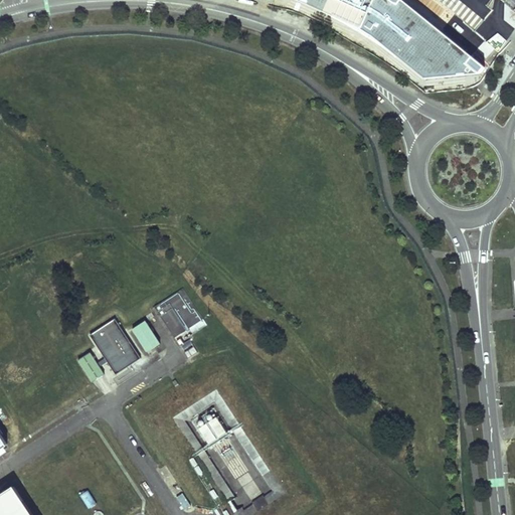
[(181,291),(154,310),(177,345),(193,335),(205,326),(181,291)]
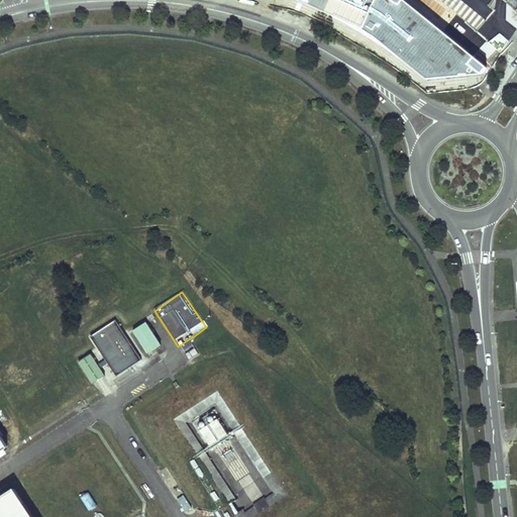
[(115,321),(90,337),(97,347),(114,376),(139,359),(122,332),(115,321)]
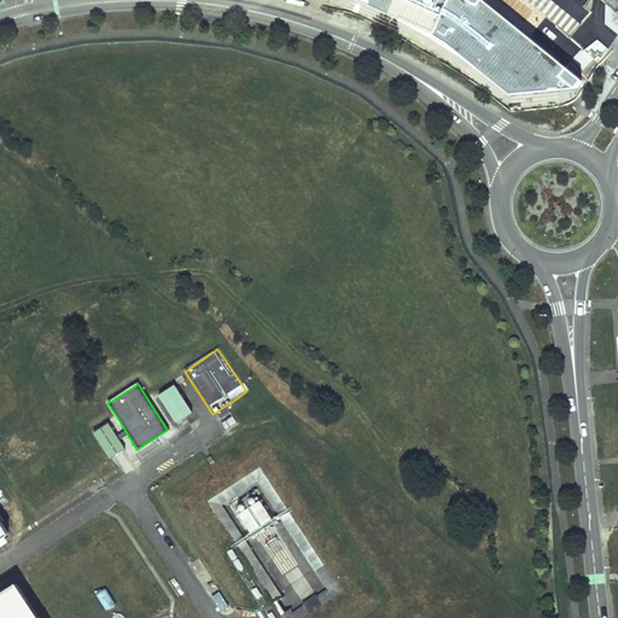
[(193,412),(174,385),(159,395),(178,421),(193,412)]
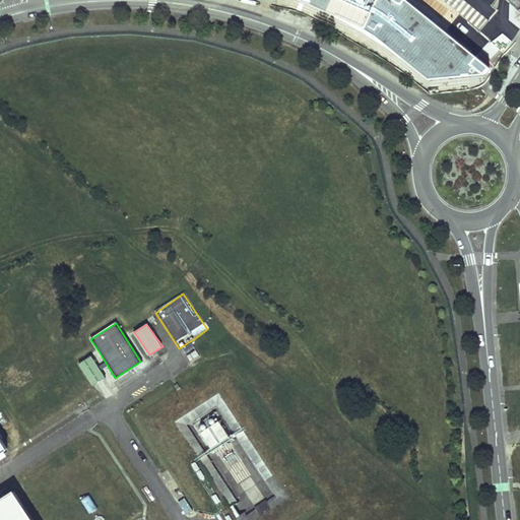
[(107,379),(91,355),(78,365),(93,387),(107,379)]
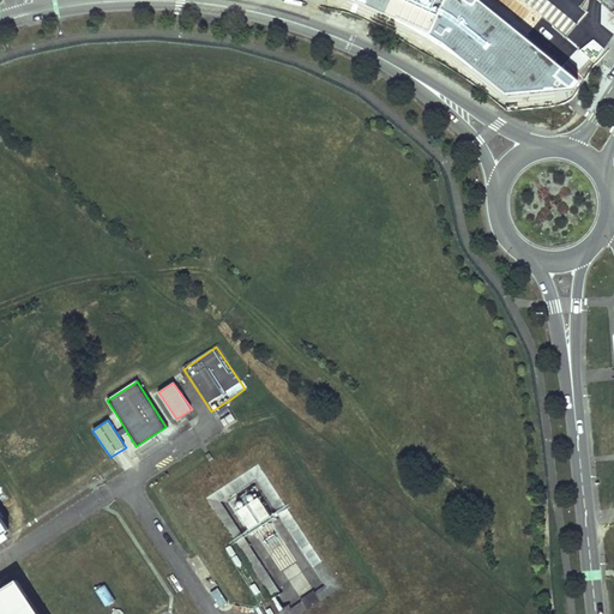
[(222,499),(262,476),(256,468),(206,497),(232,541),(242,534),(222,499)]
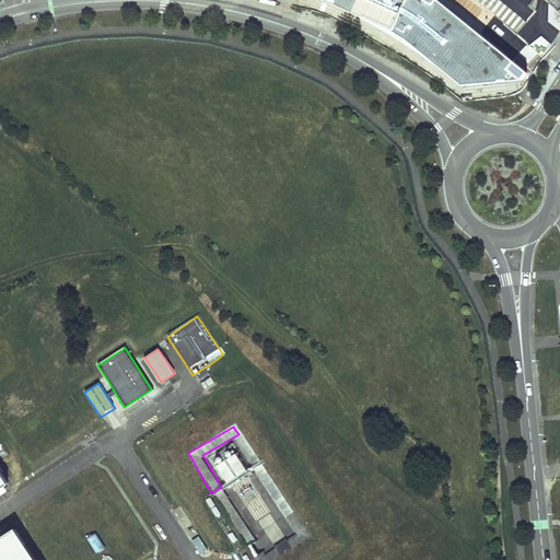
[(216,465),(226,483),(247,473),(236,454),(216,465)]
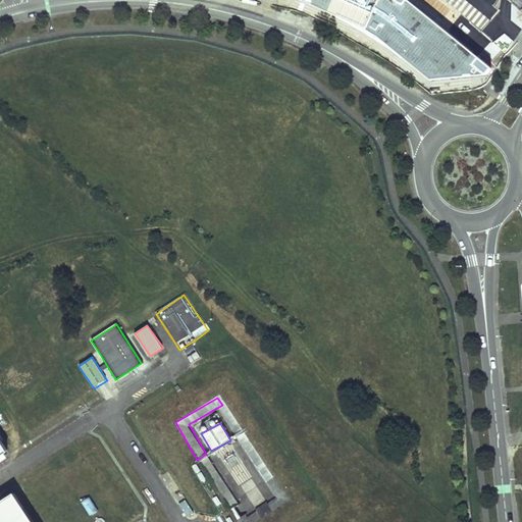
[(0,437),(0,457),(9,452),(0,437)]
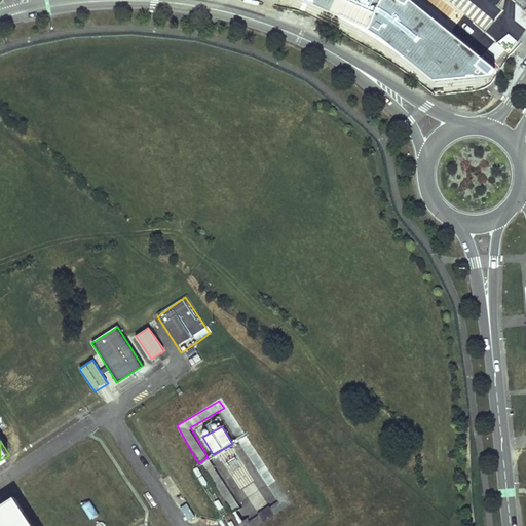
[(229,525),(235,525),(247,520),(210,459),(194,467),(229,525)]
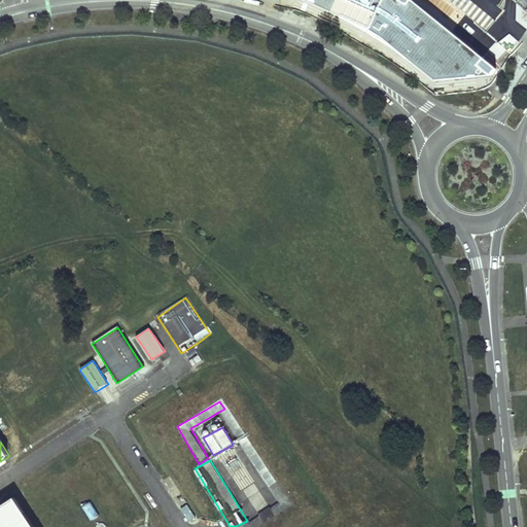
[(34,526),(15,498),(0,508),(0,526),(34,526)]
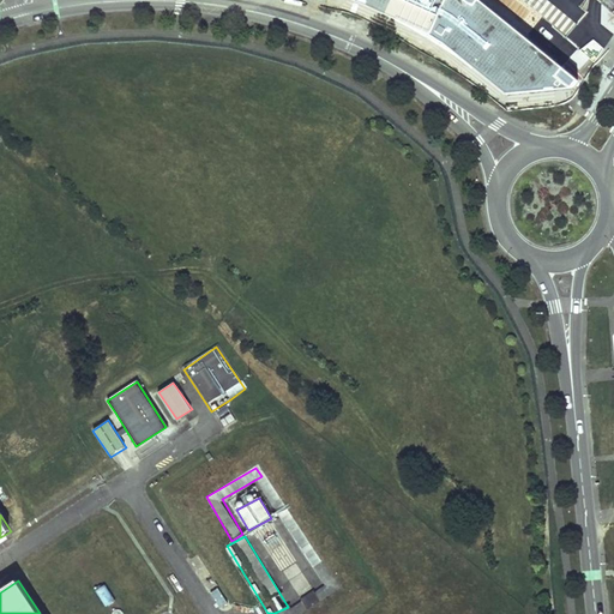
[(106,584),(96,589),(104,607),(114,602),(106,584)]
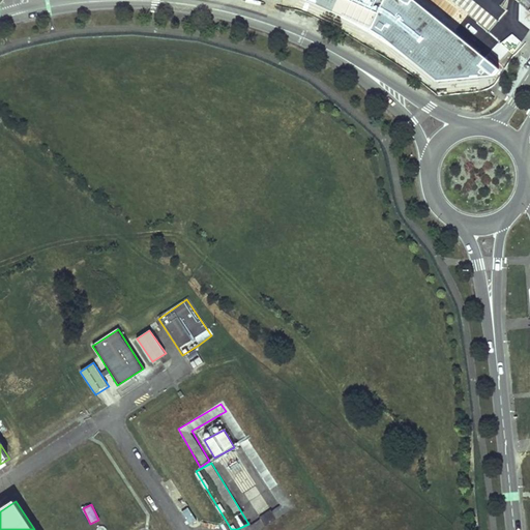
[(190,508),(184,511),(188,523),(195,521),(190,508)]
